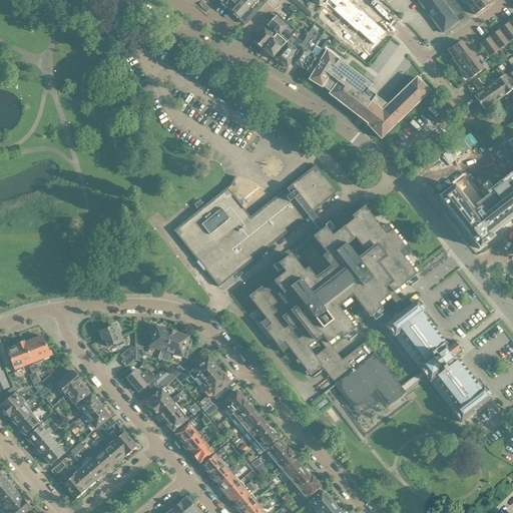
[(217,0),(221,3),(221,4),(226,9),(227,8),(239,19),(239,20),(245,25),(268,0),(217,0)]
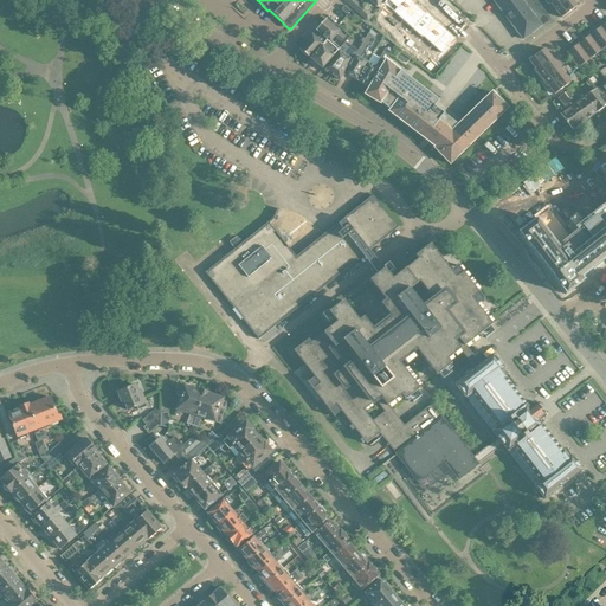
[(355,0),(346,0),(346,1),(367,21),(373,15),(367,11),(355,0)]
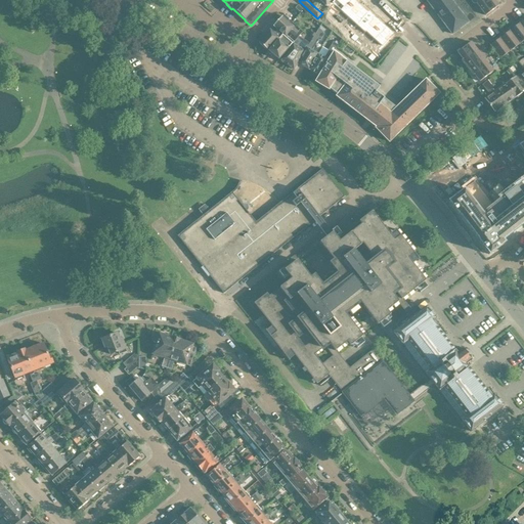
[(333,0),(333,1),(342,8),(350,16),(361,3),(357,0),(333,0)]
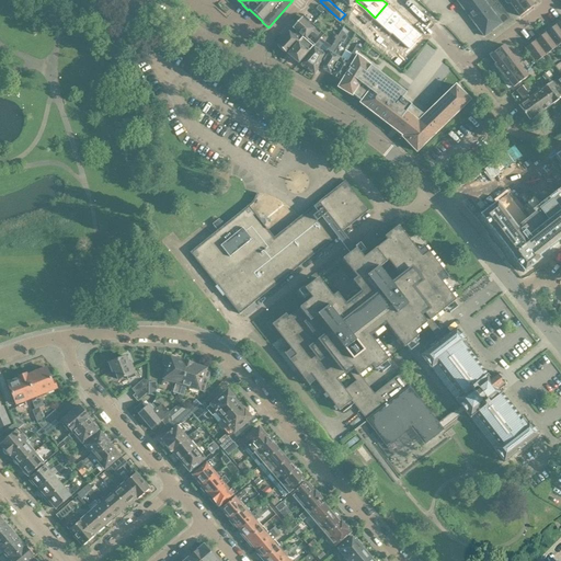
[(508,18),(494,0),(457,0),(484,36),(508,18)]
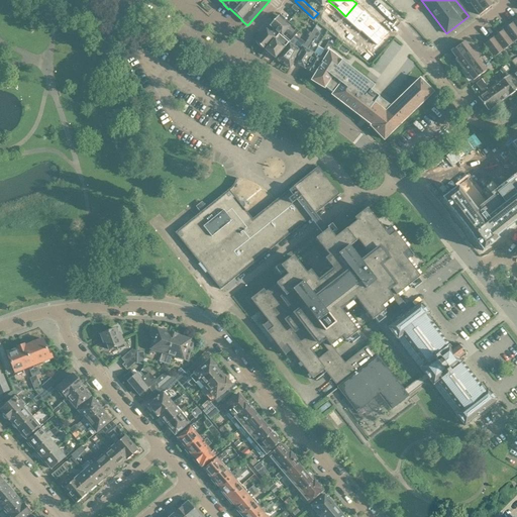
[(474,0),(471,3),(480,15),(493,5),(488,0),(474,0)]
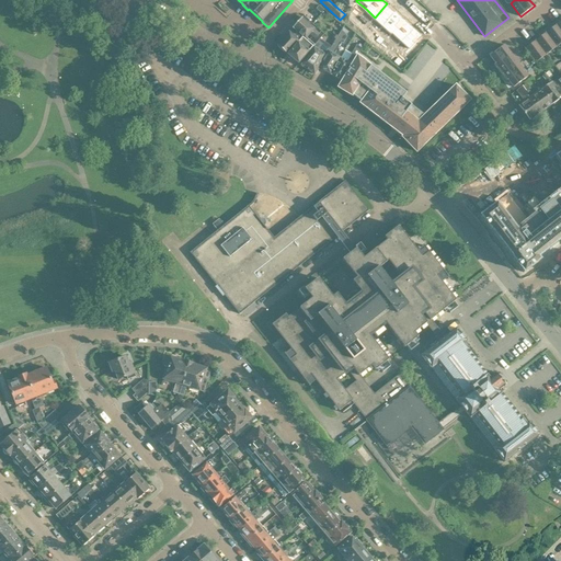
[(387,3),(375,18),(384,25),(391,33),(392,32),(405,19),(397,11),(396,12),(387,3)]
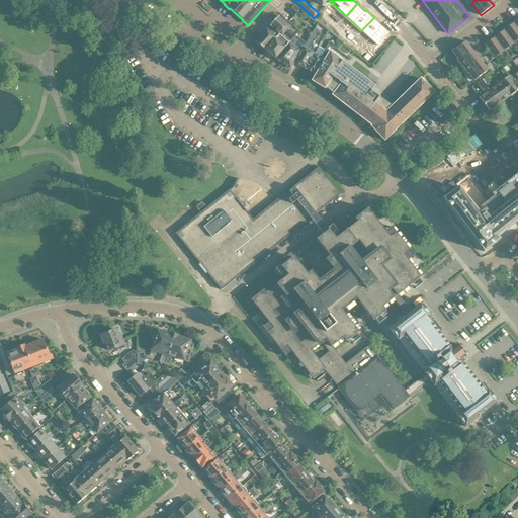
[(278,16),(273,22),(285,33),(286,31),(291,36),(295,31),(290,27),(290,26),(286,23),(278,16)]
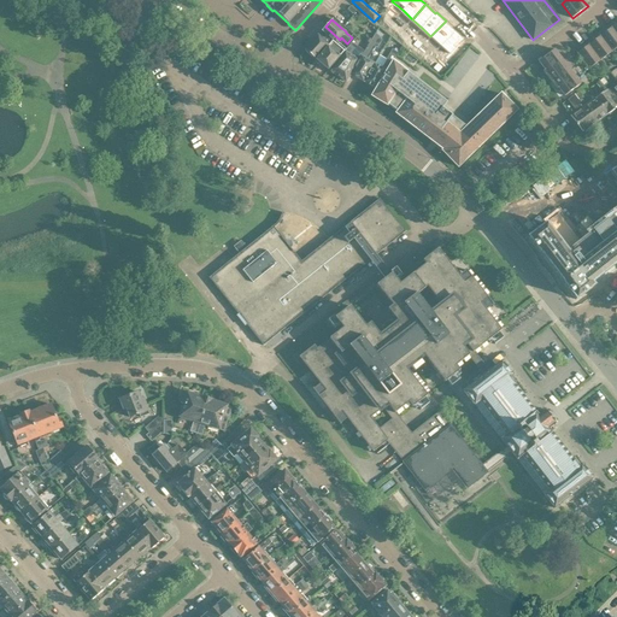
[(446,21),(432,35),(441,45),(452,54),(465,39),(456,29),(446,21)]
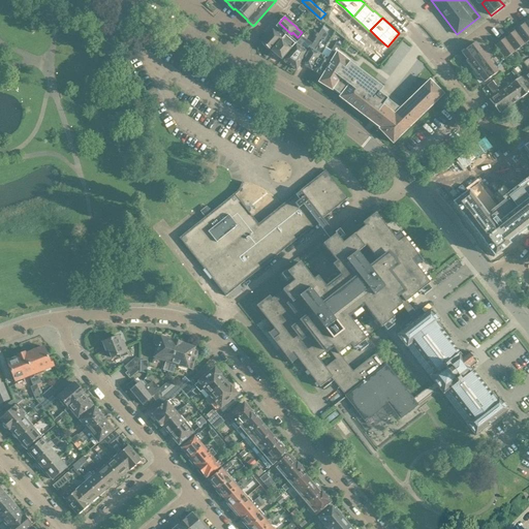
[(291,34),(279,23),(273,29),(283,38),(285,35),(287,37),(291,34)]
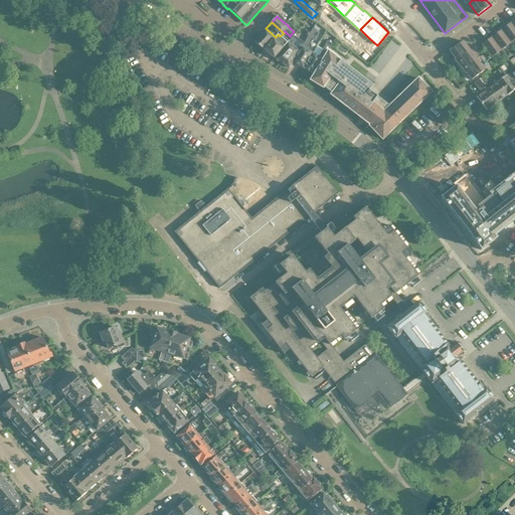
[(514,28),(511,22),(501,30),(511,43),(514,39),(514,28)]
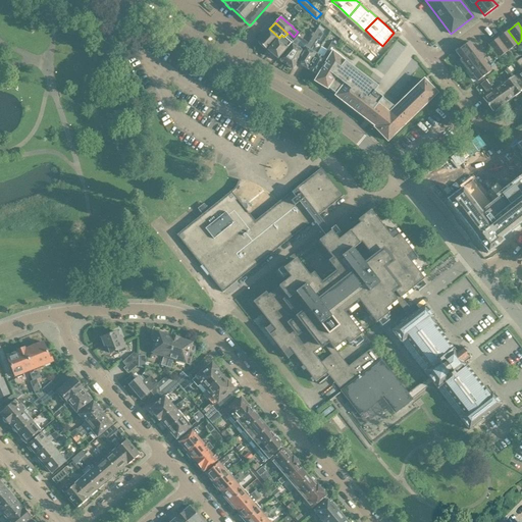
[(279,38),(269,29),(264,36),(273,44),(279,38)]
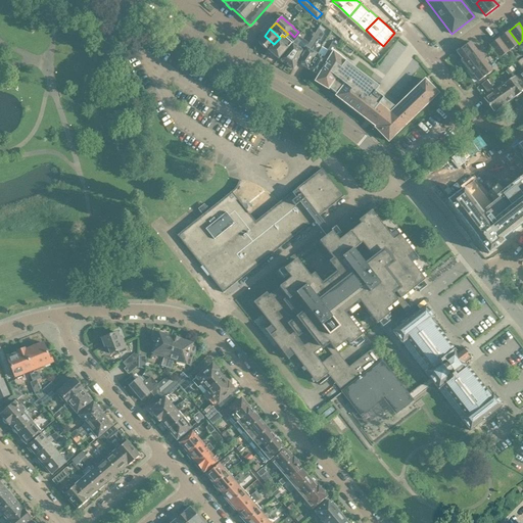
[(318,30),(304,52),(297,63),(308,69),(318,54),(312,50),(318,40),(320,41),(324,35),(318,30)]
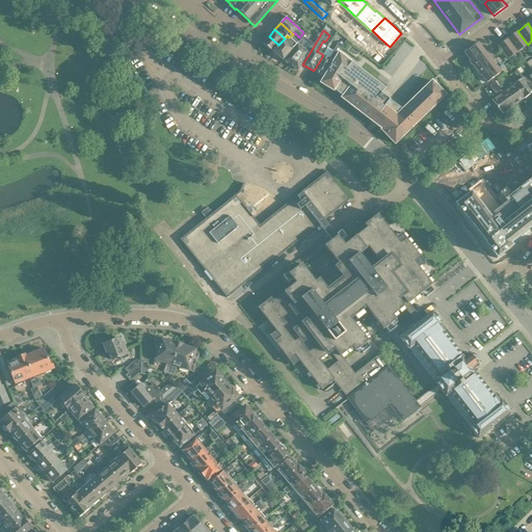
[(517,31),(507,38),(517,52),(528,45),(517,31)]
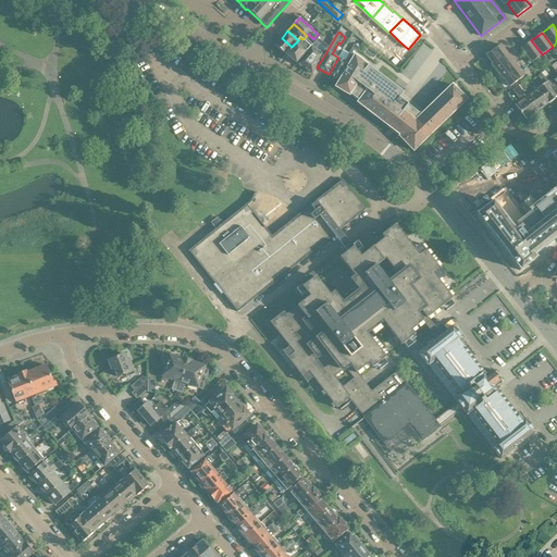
[(316,41),(311,47),(297,63),(313,74),(317,67),(324,56),(316,50),(319,46),(319,45),(325,36),(322,34),(320,36),(316,41)]
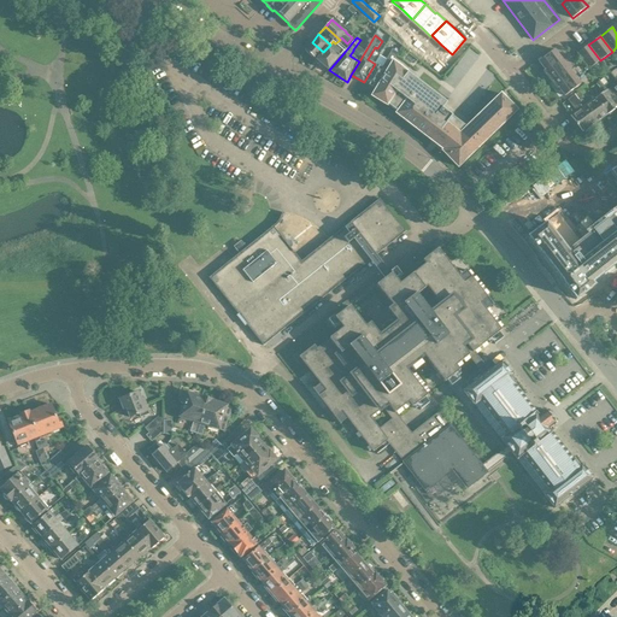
[(330,45),(323,52),(317,60),(329,70),(345,52),(335,43),(333,41),(330,45)]
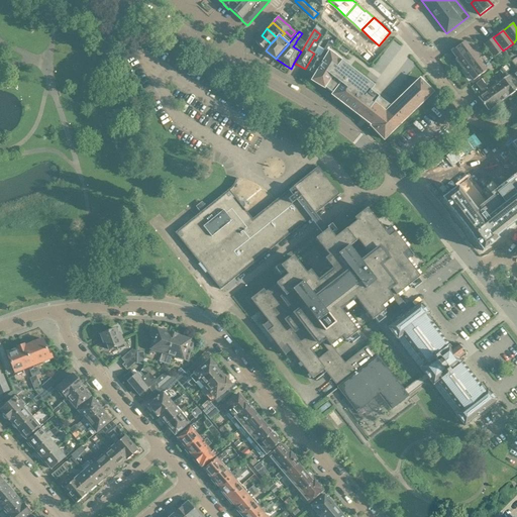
[(271,43),(262,35),(255,41),(254,41),(265,50),(266,50),(271,43)]
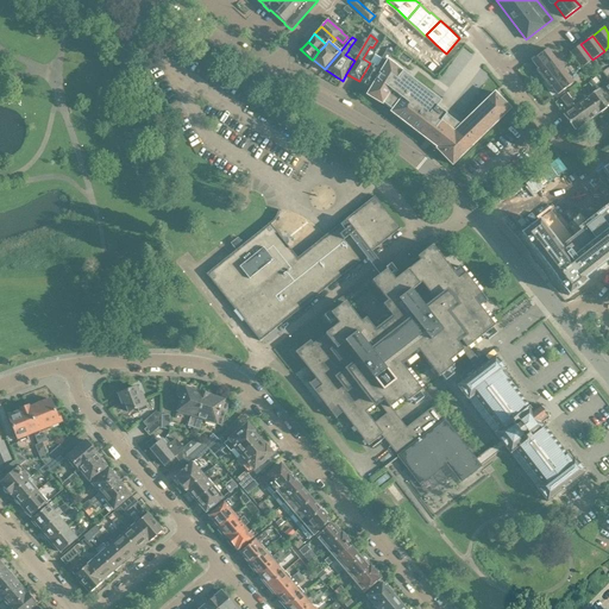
[(592,60),(581,44),(570,52),(582,68),(592,60)]
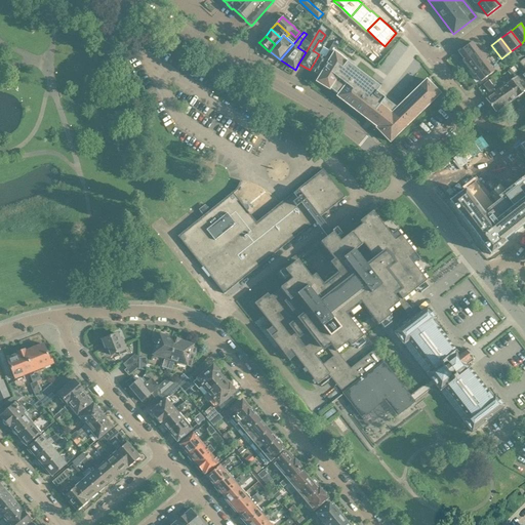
[(319,54),(310,70),(320,76),(332,55),(337,46),(338,45),(334,41),(324,57),(319,54)]
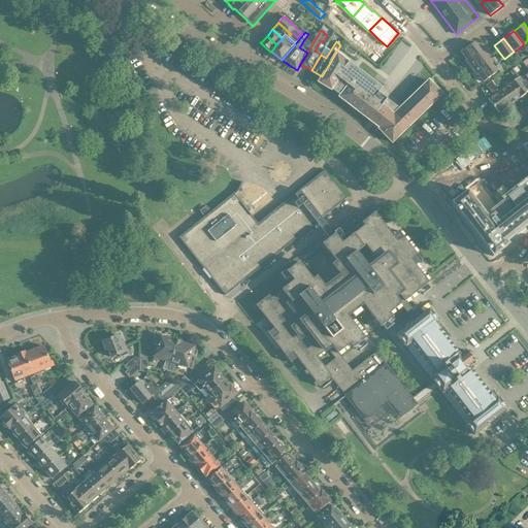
[(484,55),(474,42),(461,53),(466,60),(465,61),(469,66),(484,55)]
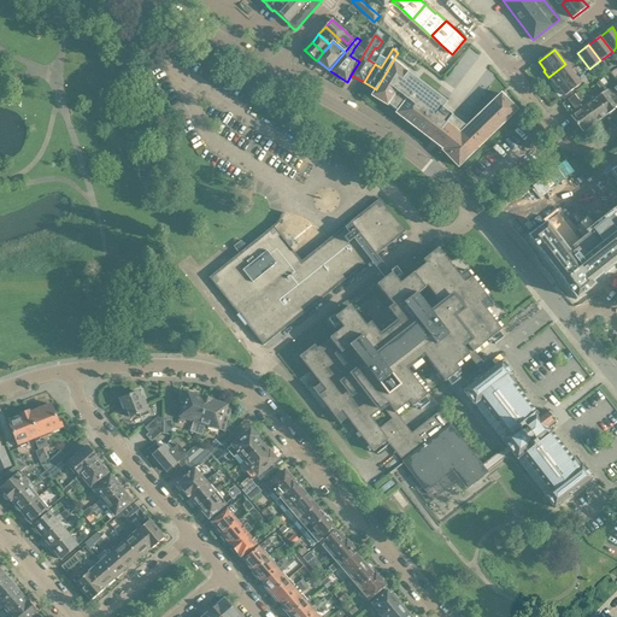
[(393,62),(372,97),(387,105),(388,104),(398,112),(397,113),(444,150),(442,151),(458,166),(517,110),(504,97),(501,94),(468,127),(442,109),(447,103),(407,72),(393,62)]
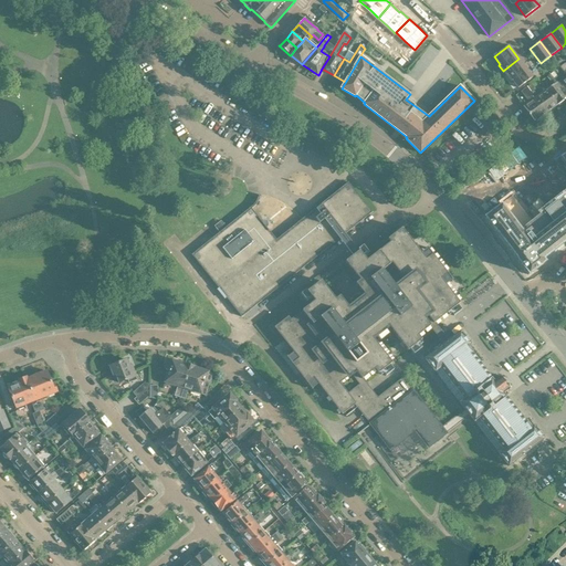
[(520,58),(519,59),(503,71),(506,76),(523,64),(524,63),(524,61),(522,59),(520,58)]
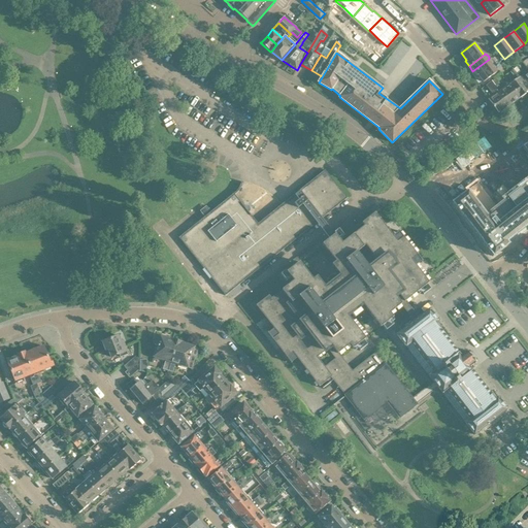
[(488,60),(472,71),(476,76),(479,75),(484,83),(497,72),(488,60)]
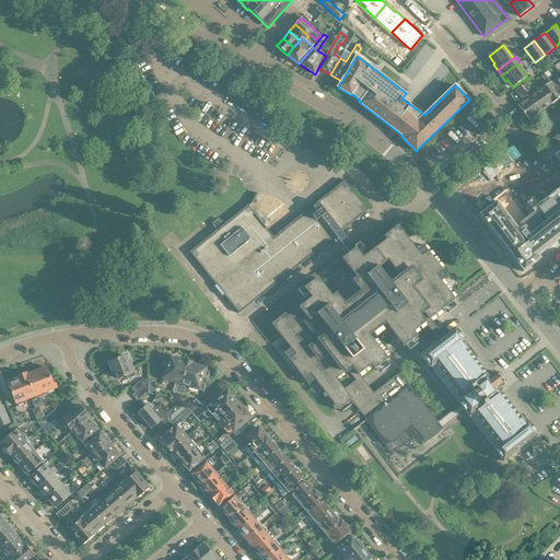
[(547,84),(540,89),(551,104),(559,97),(559,91),(545,73),(541,77),(547,84)]
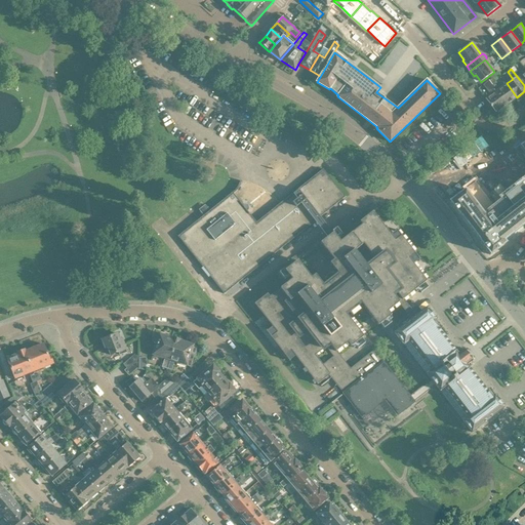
[(507,105),(496,90),(489,81),(483,85),(490,94),(485,98),(495,113),(507,105)]
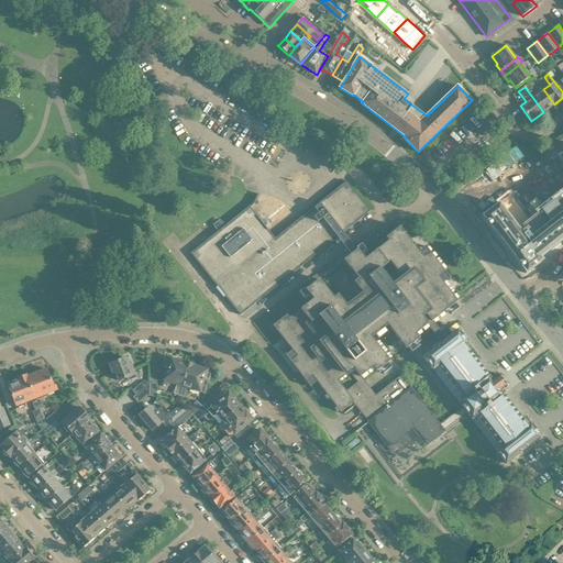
[(543,89),(532,97),(543,112),(554,105),(543,89)]
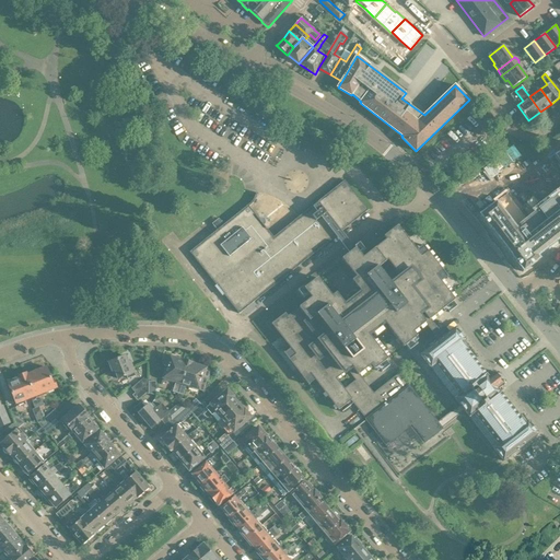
[(506,195),(496,202),(479,216),(480,217),(490,230),(491,231),(502,244),(512,257),(511,257),(512,258),(522,271),(523,272),(525,270),(525,271),(537,260),(539,259),(537,257),(559,240),(559,238),(559,152),(555,156),(559,164),(559,193),(526,220),(506,195)]
